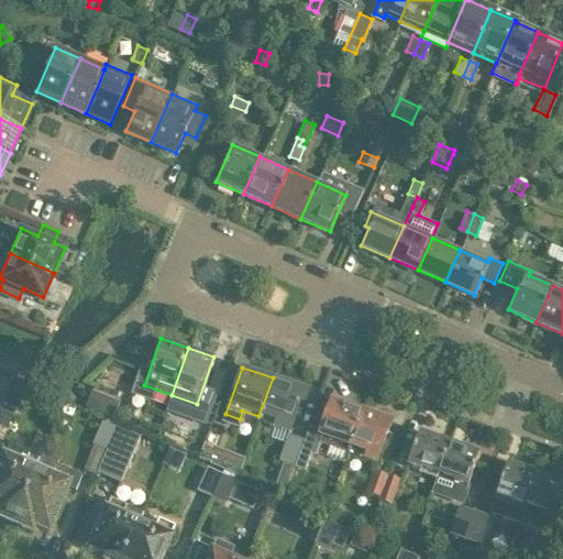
[(3,401),(12,379),(0,373),(0,406),(3,399),(3,401)]
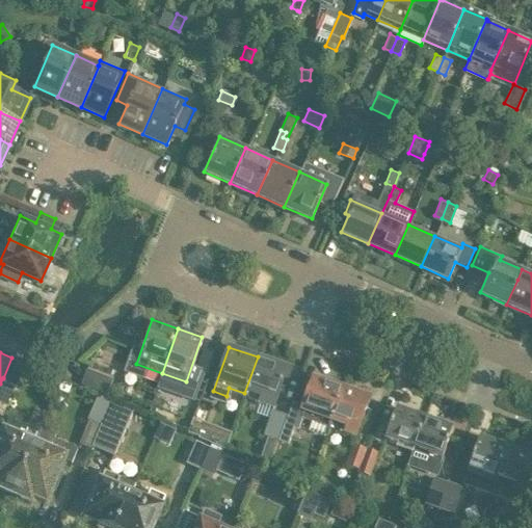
[(287,367),(258,357),(244,393),(273,403),(287,367)]
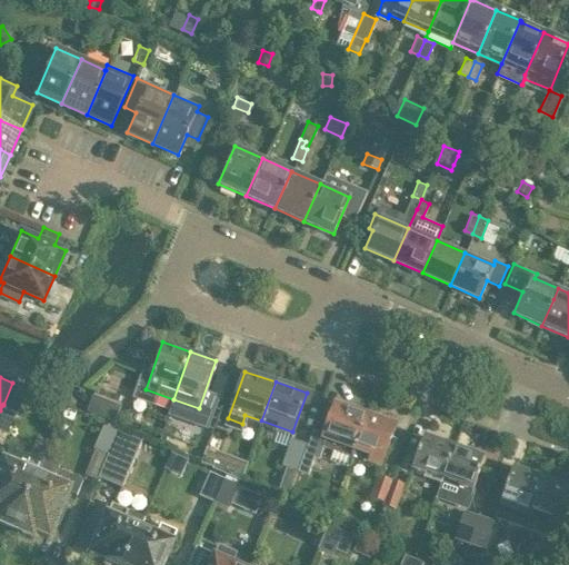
[(25,388),(12,383),(3,405),(16,410),(25,388)]
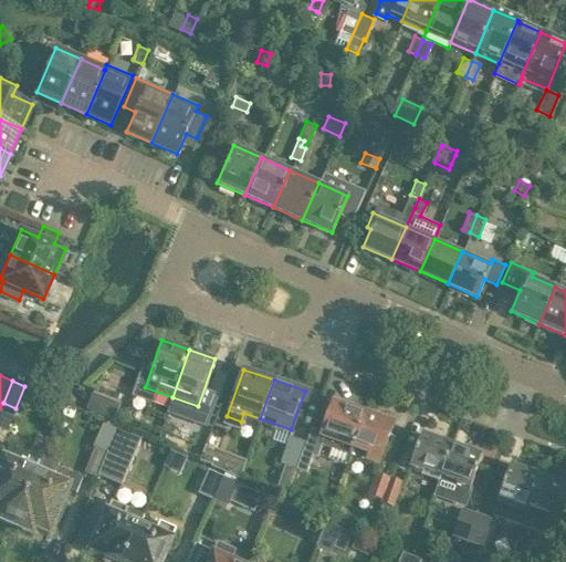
[(119,402),(92,391),(86,407),(114,417),(119,402)]
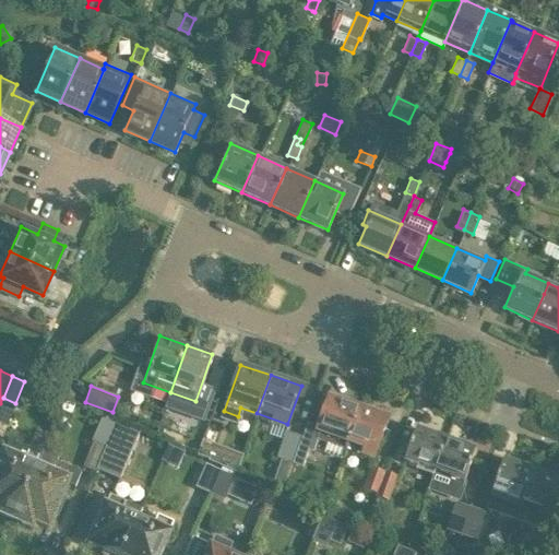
[(344,446),(359,402),(345,398),(344,401),(329,396),(325,405),(323,404),(318,422),(319,422),(317,428),(319,429),(317,436),(344,446)]
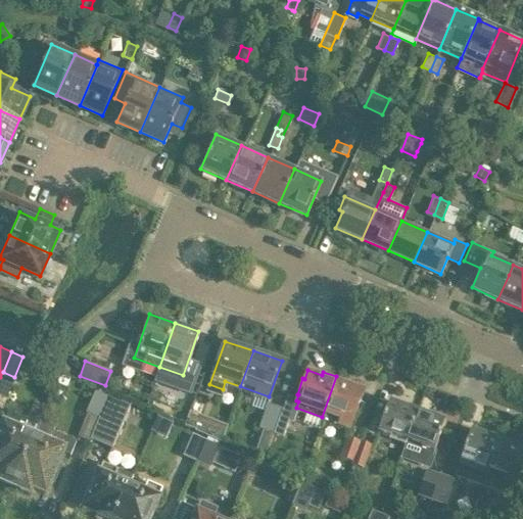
[(336,376),(322,417),(349,426),(353,414),(354,415),(361,398),(359,397),(362,389),(350,385),(351,382),(336,376)]
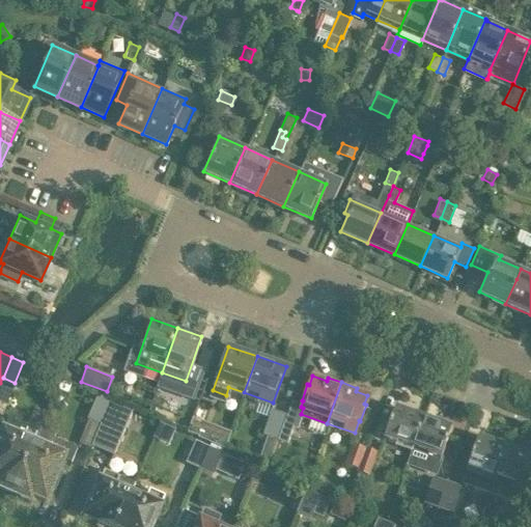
[(103,421),(112,401),(99,395),(89,416),(101,420),(103,421)]
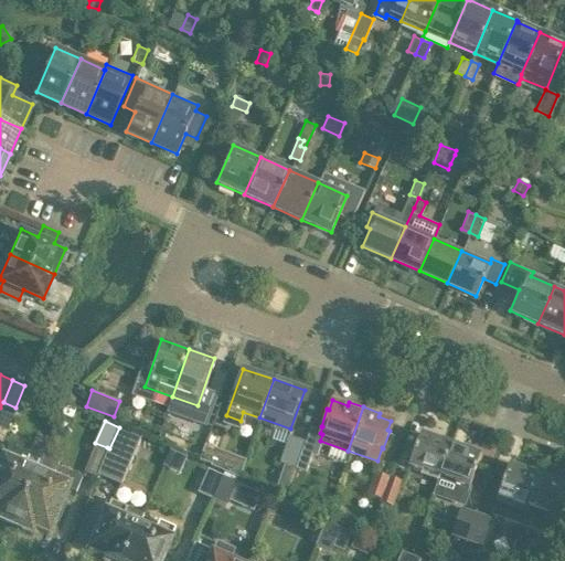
[(140,436),(119,427),(109,448),(107,447),(98,470),(121,480),(140,436)]
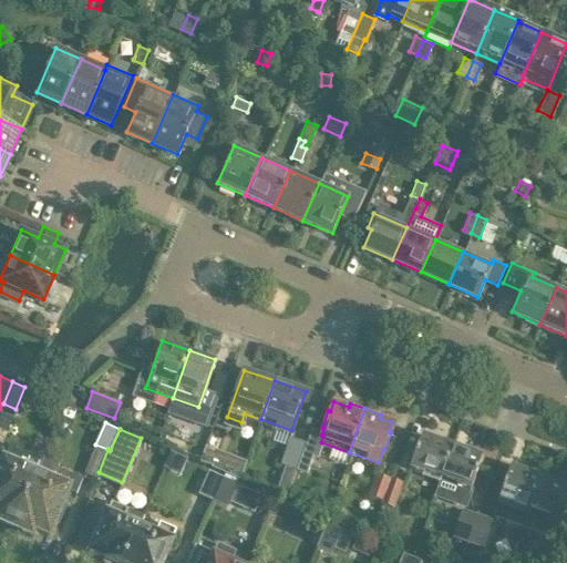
[(440,476),(451,443),(422,432),(410,466),(424,471),(424,470),(440,476)]
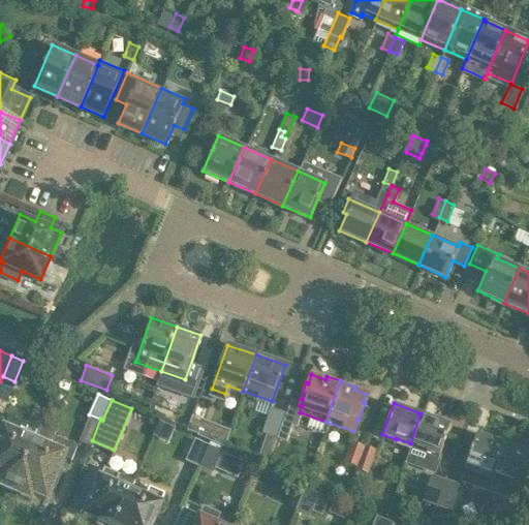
[(262,431),(277,436),(285,410),(271,406),(262,431)]
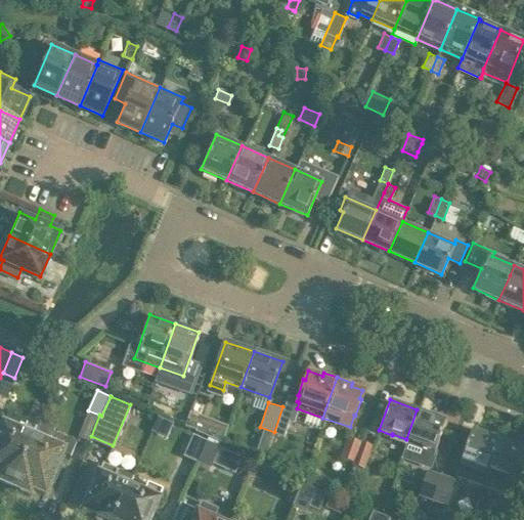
[(284,403),(282,406),(274,432),(285,435),(294,407),(284,403)]
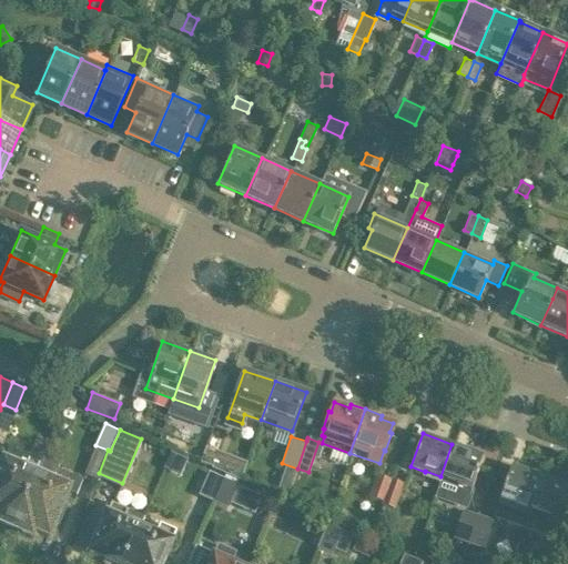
[(240,475),(246,457),(206,443),(200,461),(240,475)]
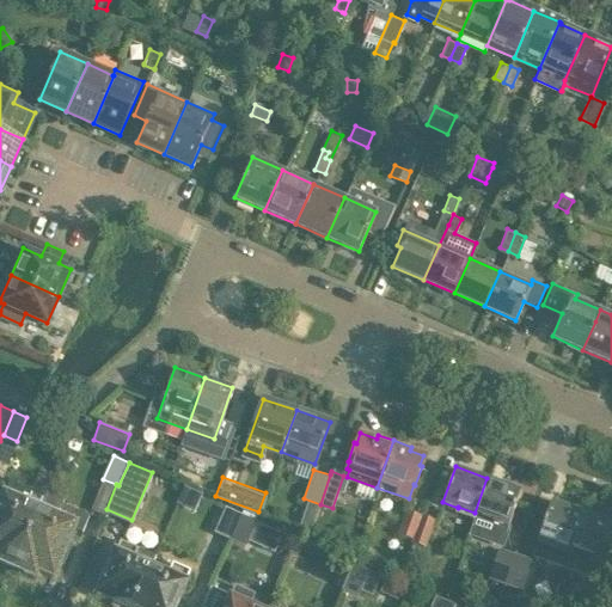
[(475,513),(470,527),(503,539),(520,489),(487,478),(475,513)]
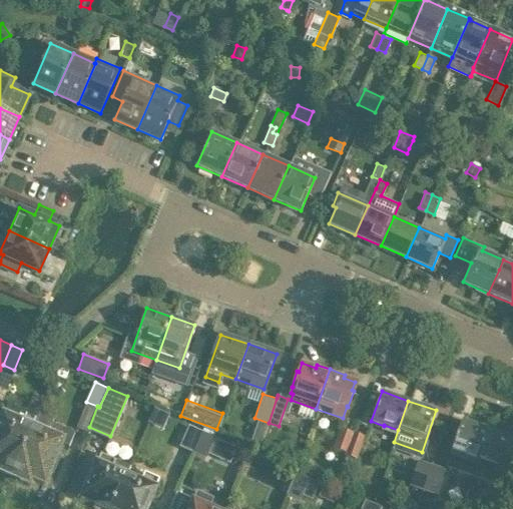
[(39,411),(33,425),(33,426),(12,473),(28,480),(31,474),(44,480),(61,441),(69,444),(74,431),(52,421),(54,417),(39,411)]
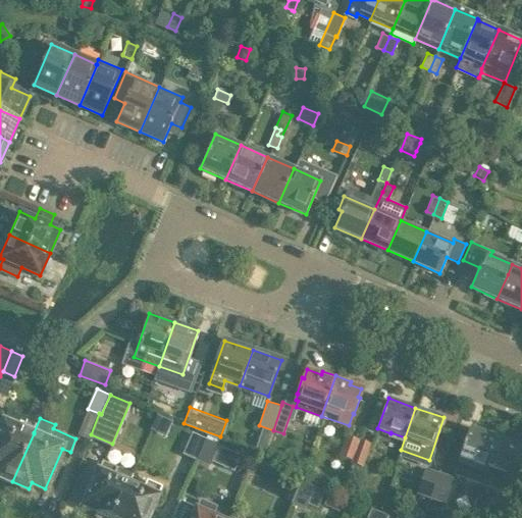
[(34,433),(34,432),(4,420),(0,428),(0,475),(12,481),(34,433)]
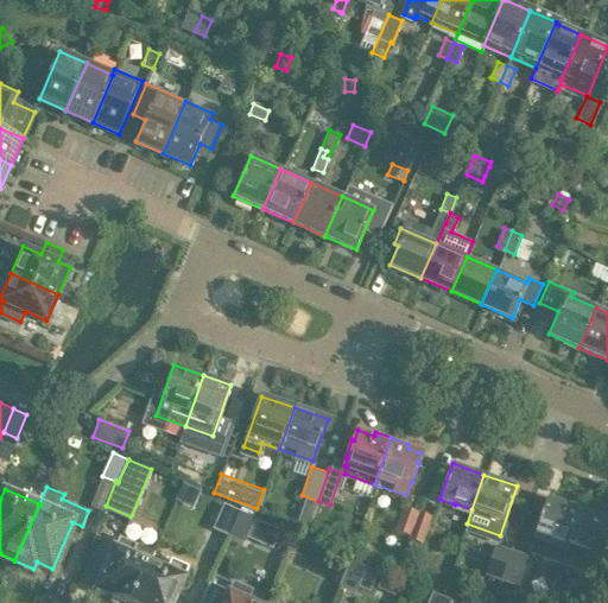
[(577,507),(548,496),(529,550),(558,560),(577,507)]
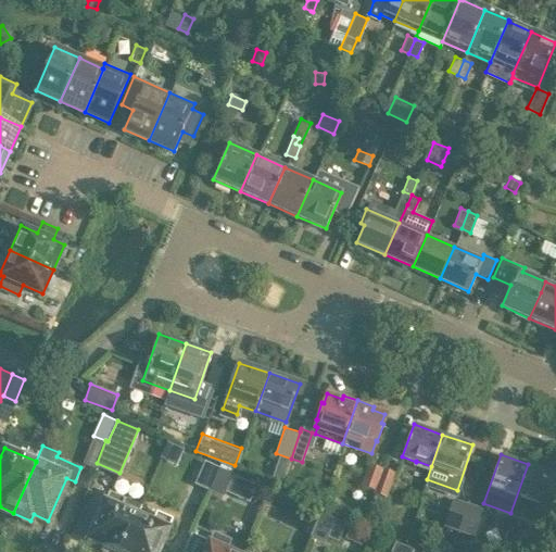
[(197,481),(211,487),(220,466),(206,460),(197,481)]
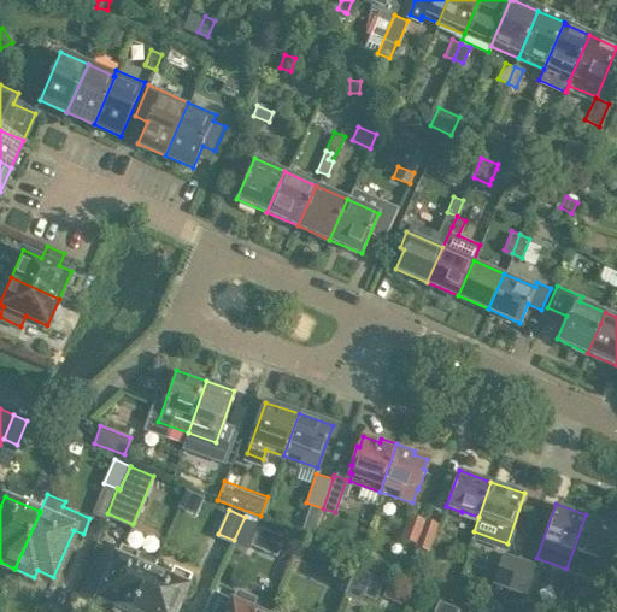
[(415,542),(424,517),(410,512),(401,536),(415,542)]
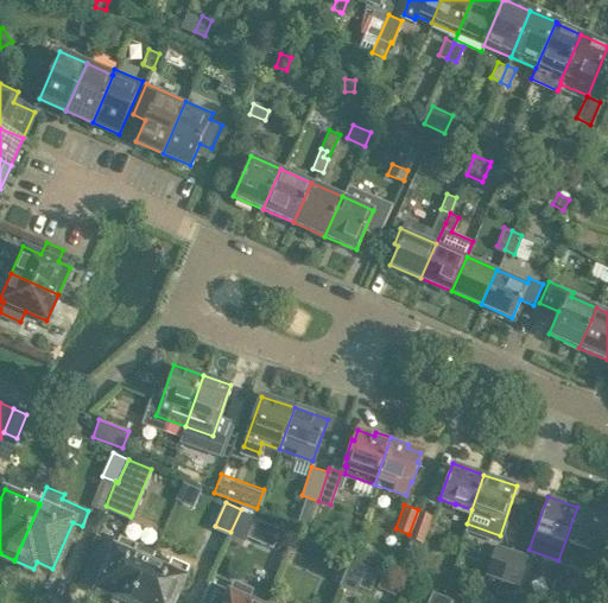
[(603,539),(607,541),(607,540),(607,518),(577,507),(558,560),(591,572),(603,539)]
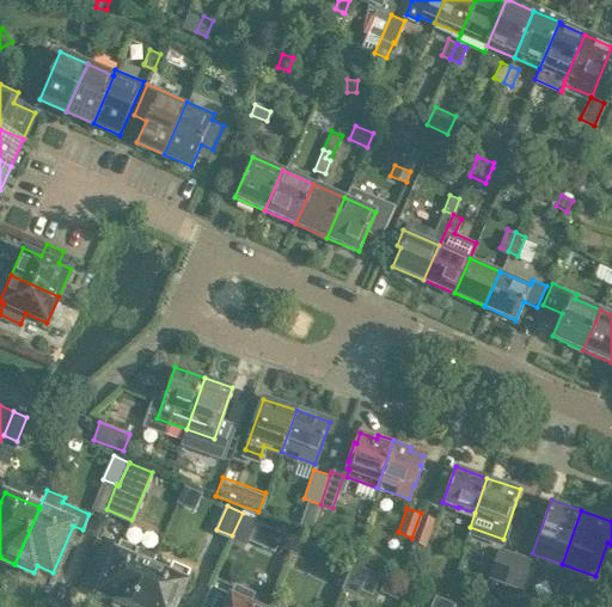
[(255,519),(243,513),(232,535),(245,541),(255,519)]
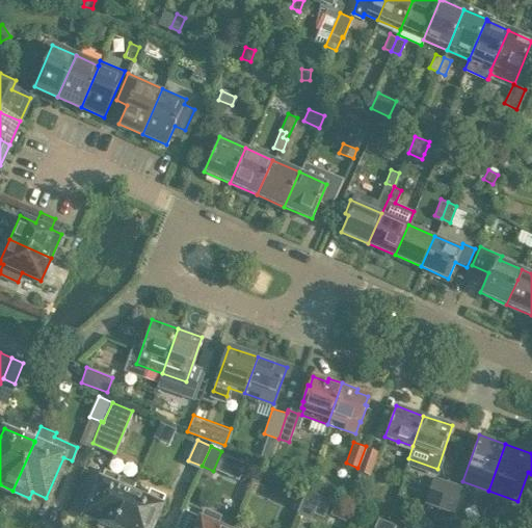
[(366,446),(357,468),(358,468),(357,471),(369,475),(377,450),(366,446)]
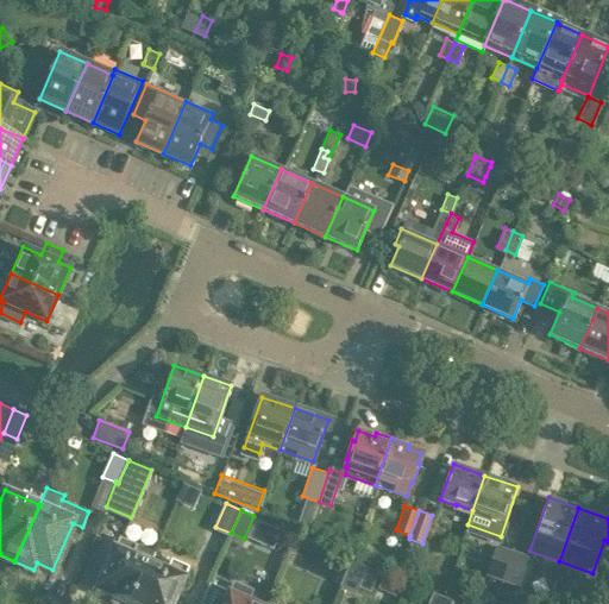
[(130,603),(149,562),(132,555),(137,543),(120,536),(98,587),(113,595),(111,599),(111,602),(112,603),(130,603)]
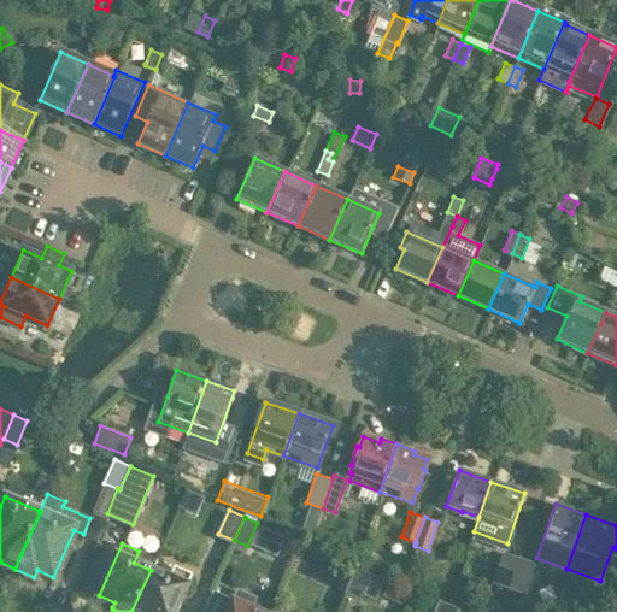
[(503,552),(493,580),(509,584),(517,558),(503,552)]
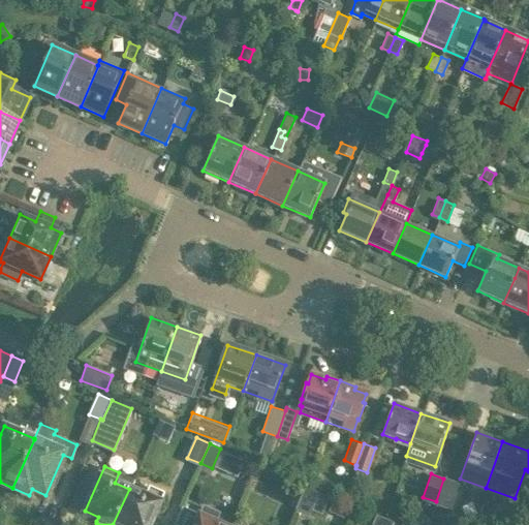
[(436,501),(448,506),(457,483),(443,479),(436,501)]
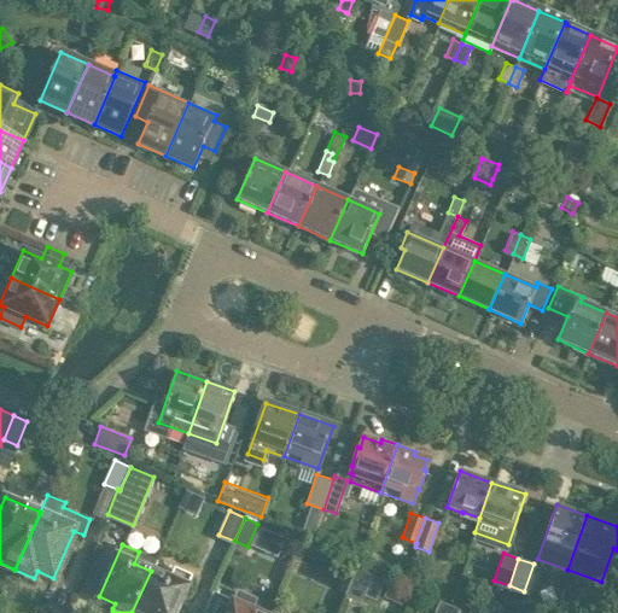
[(151,571),(132,612),(174,612),(192,574),(174,567),(169,578),(151,571)]
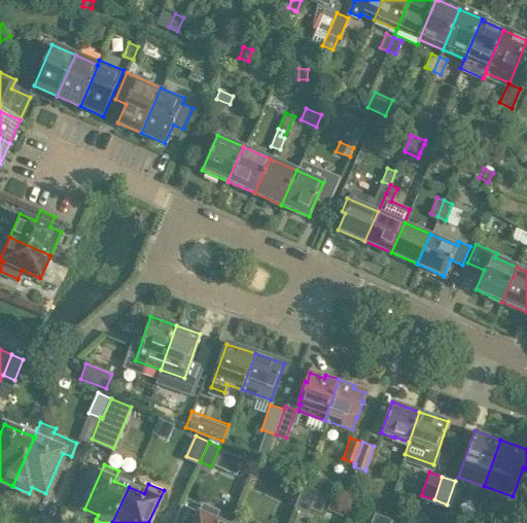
[(327,494),(307,485),(297,504),(309,510),(310,507),(320,511),(327,494)]
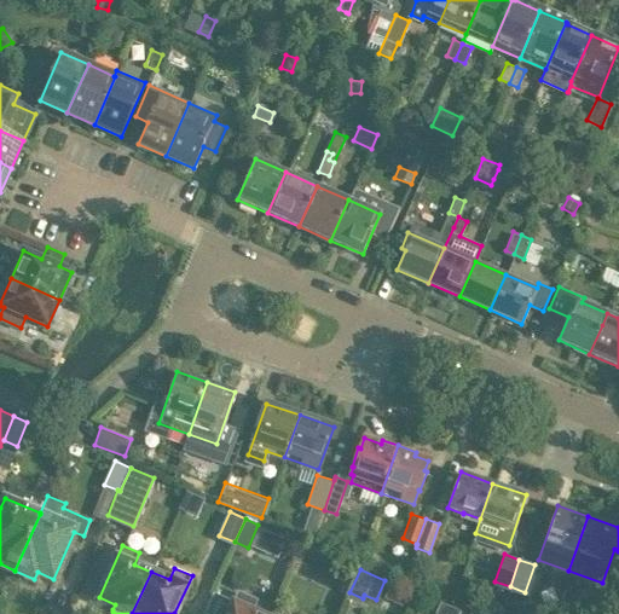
[(227,613),(258,613),(252,612),(258,598),(238,590),(227,613)]
